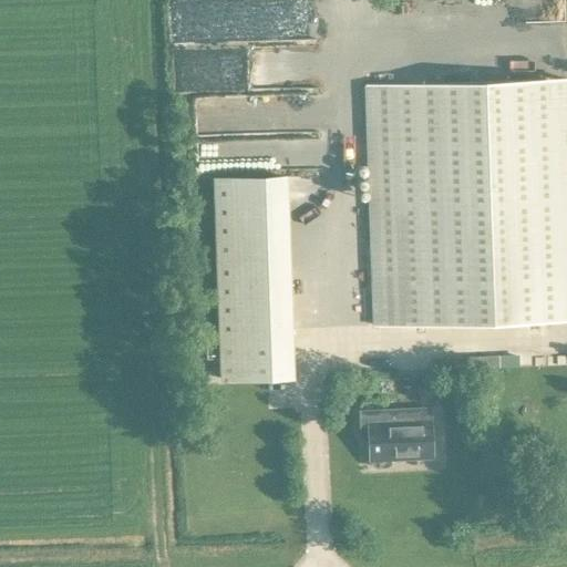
[(244,60),(265,61),(266,41),(245,40),(244,60)]
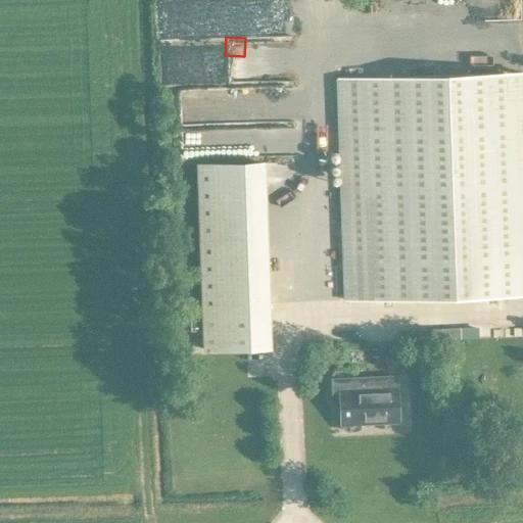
[(199,39),(147,38),(146,74),(198,75),(199,39)]
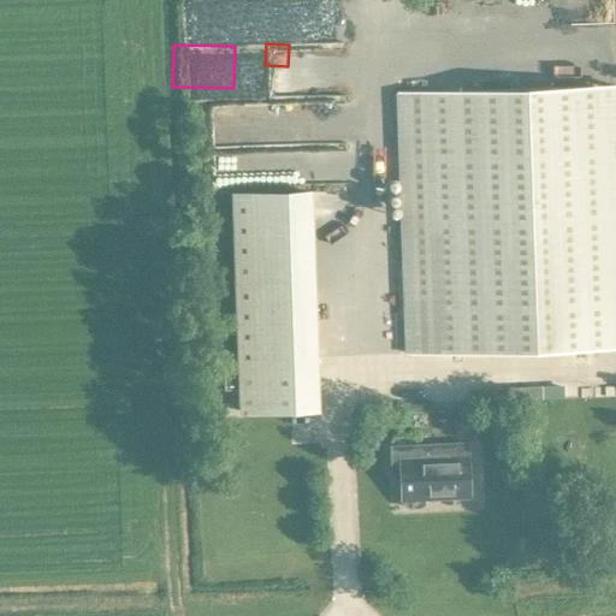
[(615,179),(612,88),(394,96),(403,356),(615,349),(615,179)]
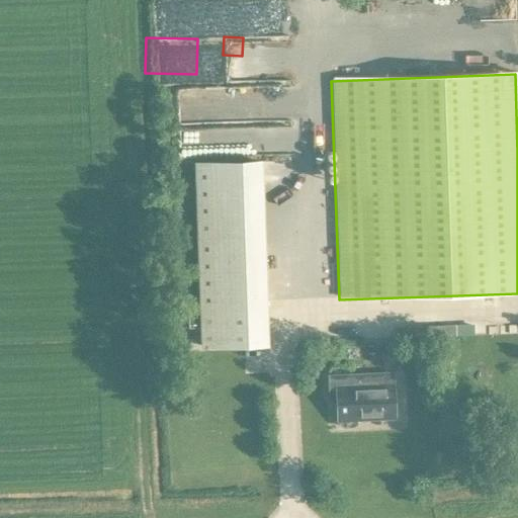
[(169,112),(232,108),(231,94),(220,95),(219,84),(167,87),(169,112)]
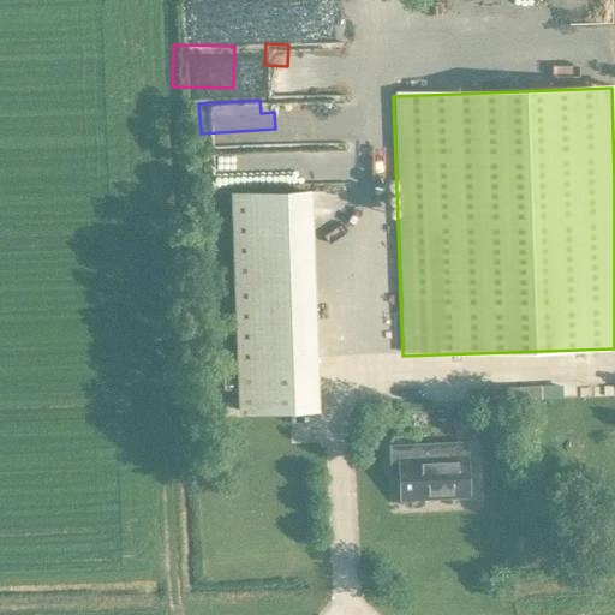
[(315,411),(312,369),(237,371),(238,413),(315,411)]
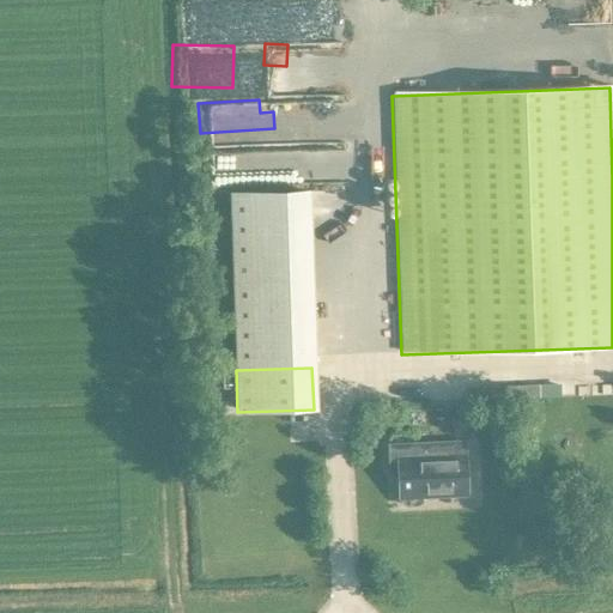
[(450,457),(449,444),(411,445),(412,460),(388,461),(387,447),(386,447),(387,473),(390,478),(395,478),(396,501),(399,501),(399,505),(404,508),(414,508),(419,504),(419,499),(466,497),(463,457),(450,457)]
